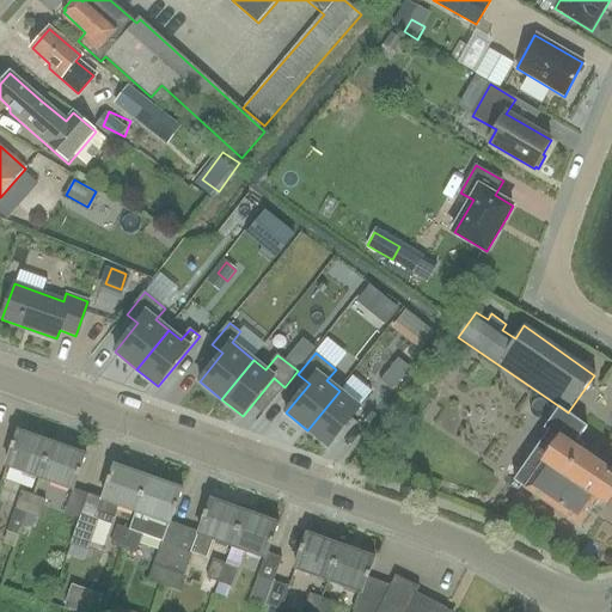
[(410,368),(399,359),(380,381),(392,391),(410,368)]
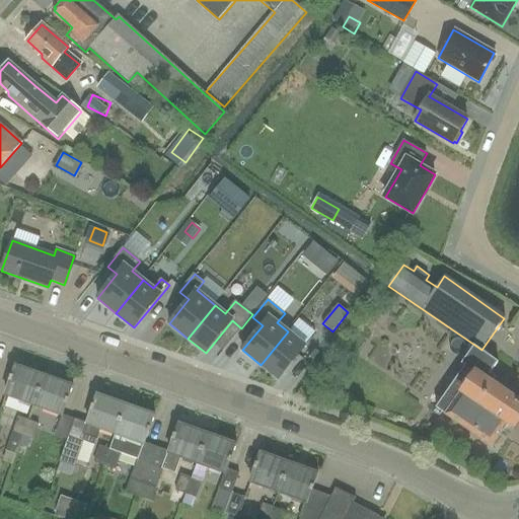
[(288,331),(261,365),(279,379),(306,346),(288,331)]
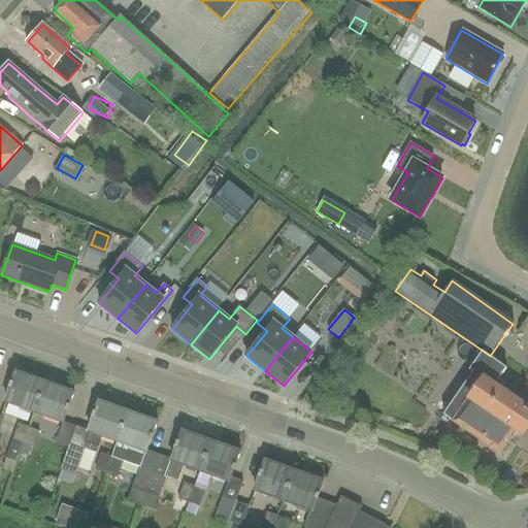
[(455,399),(443,415),(500,454),(518,429),(524,434),(527,428),(527,408),(503,392),(500,390),(505,384),(499,380),(507,368),(490,356),(483,351),(470,369),(473,371),(457,395),(454,393),(452,397),(455,399)]
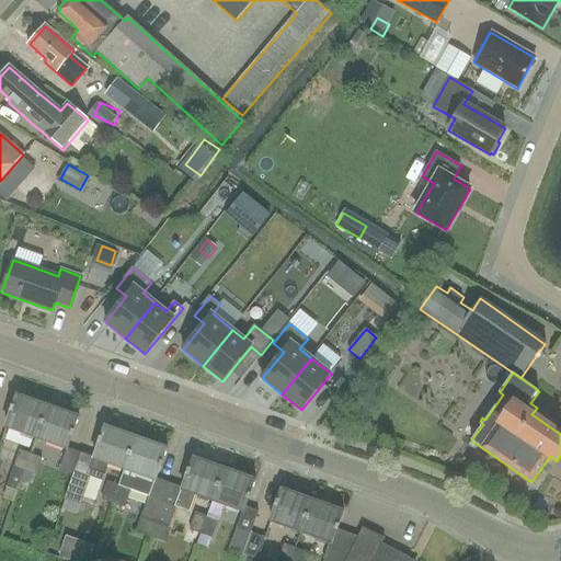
[(37,437),(49,405),(18,395),(11,413),(13,414),(8,427),(37,437)]
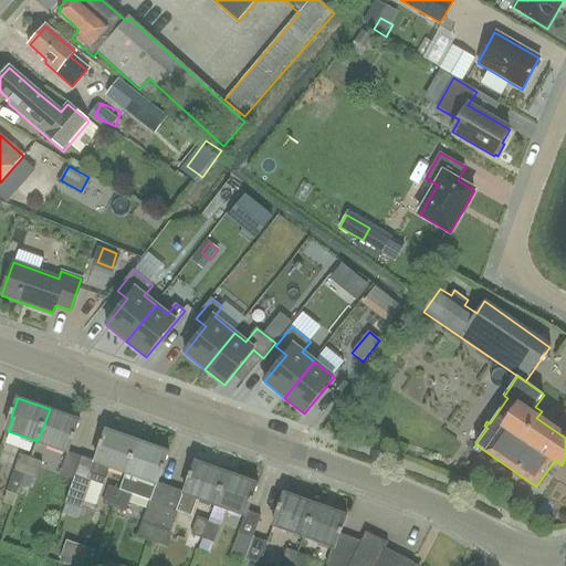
[(75,439),(82,421),(50,409),(38,441),(69,452),(73,438),(75,439)]
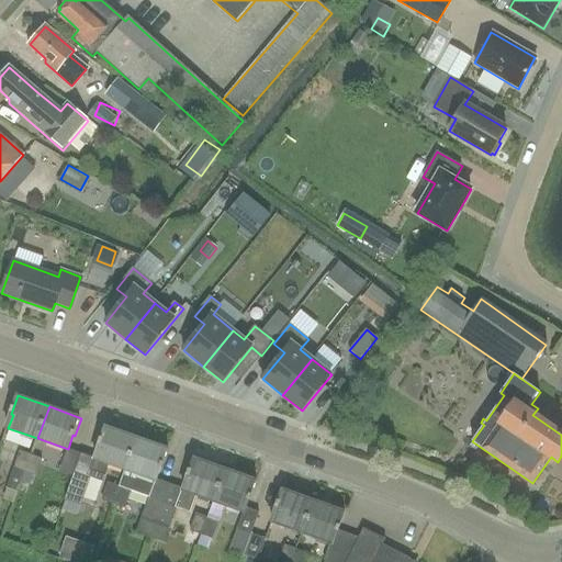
[(110,464),(126,470),(137,438),(105,427),(99,445),(101,446),(96,460),(80,454),(72,476),(65,502),(81,507),(91,479),(104,483),(110,464)]
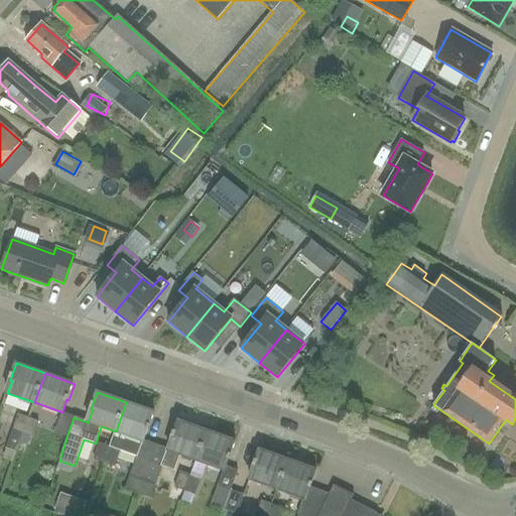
[(138,495),(156,444),(143,439),(147,428),(149,429),(155,412),(126,402),(116,431),(110,447),(120,452),(136,458),(125,490),(138,495)]
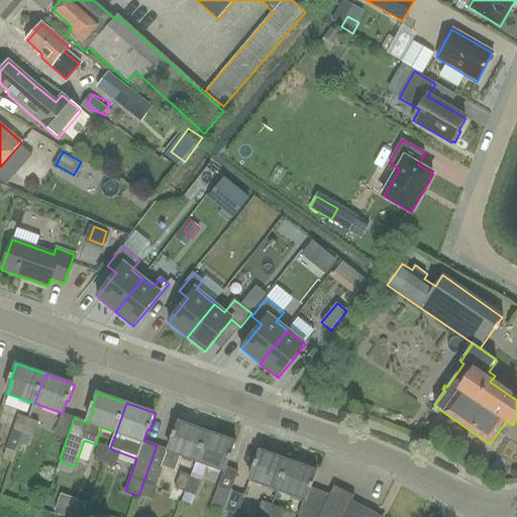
[(67,438),(74,418),(63,414),(56,434),(67,438)]
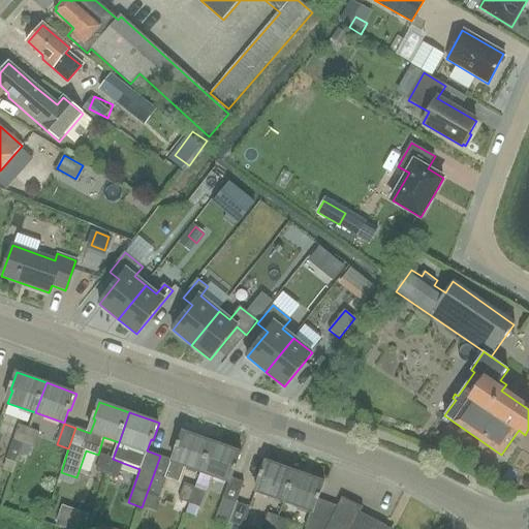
[(21,454),(30,429),(20,425),(7,460),(3,471),(13,474),(18,463),(21,454)]
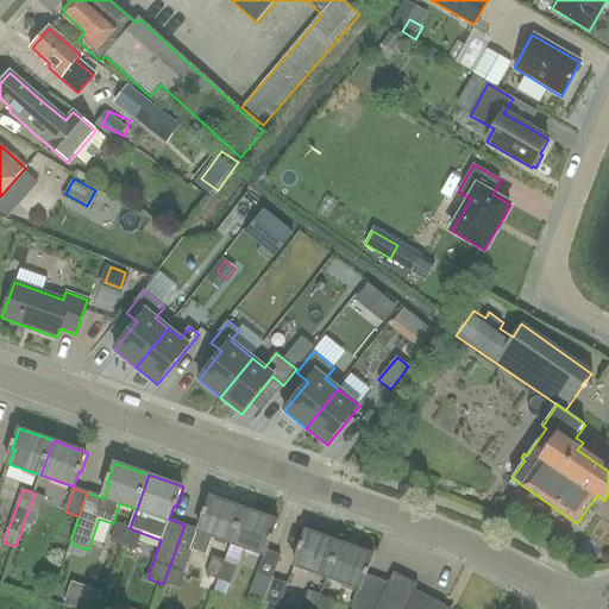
[(39,516),(45,497),(35,494),(24,522),(32,525),(36,515),(39,516)]
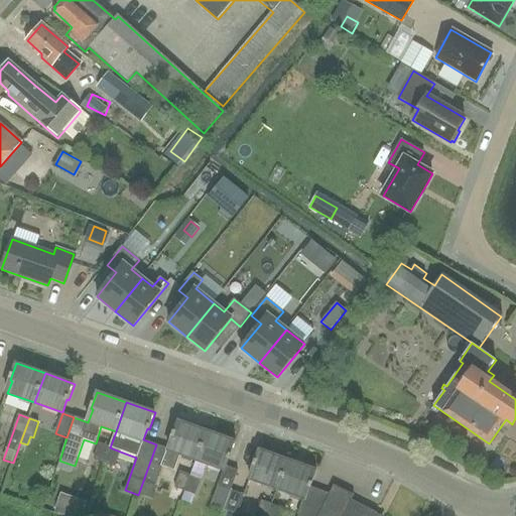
[(197,460),(208,430),(176,419),(170,436),(171,437),(167,448),(156,444),(138,495),(151,500),(162,468),(174,472),(180,455),(197,460)]
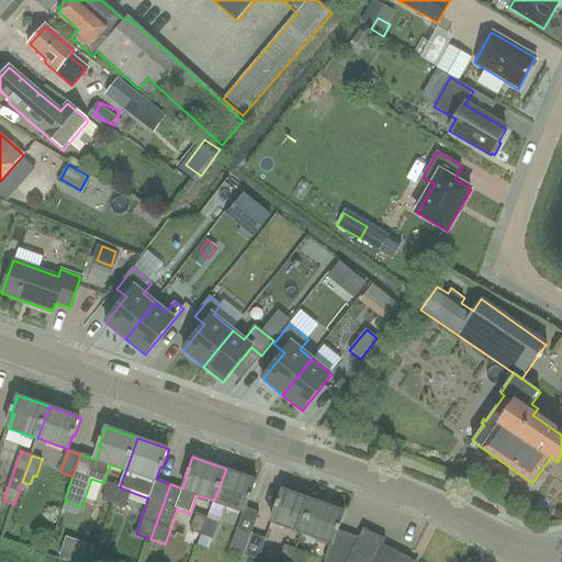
[(226,469),(214,501),(225,505),(243,510),(247,497),(249,497),(256,480),(226,469)]
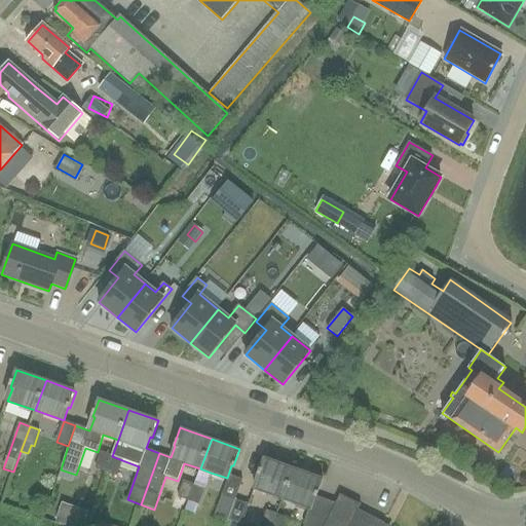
[(112,456),(111,456),(101,452),(95,470),(106,474),(112,456)]
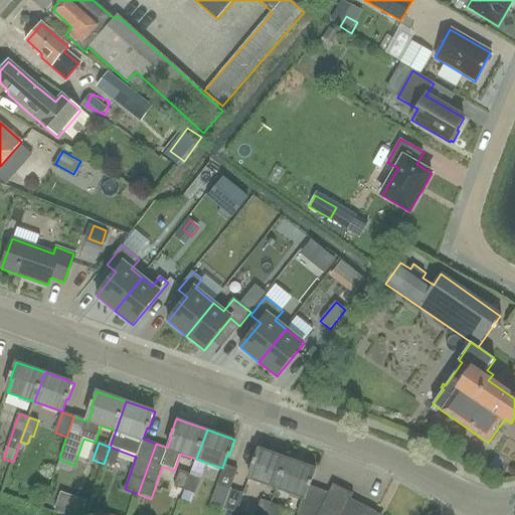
[(110,447),(104,464),(114,468),(120,451),(110,447)]
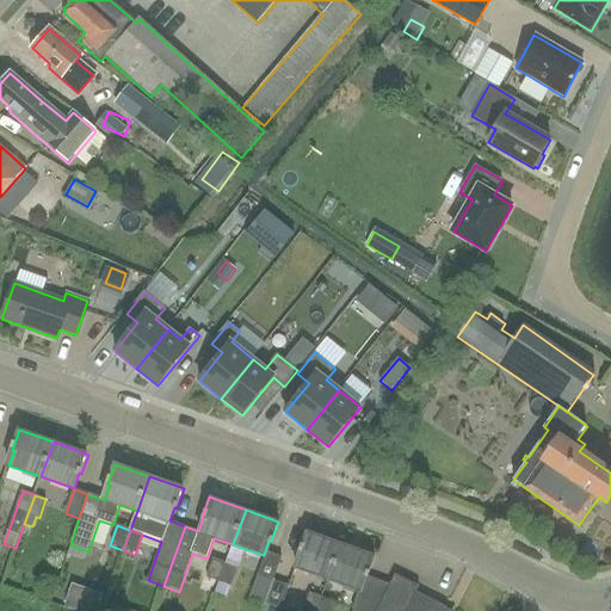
[(329,578),(341,543),(308,531),(301,551),(302,551),(297,567),(329,578)]
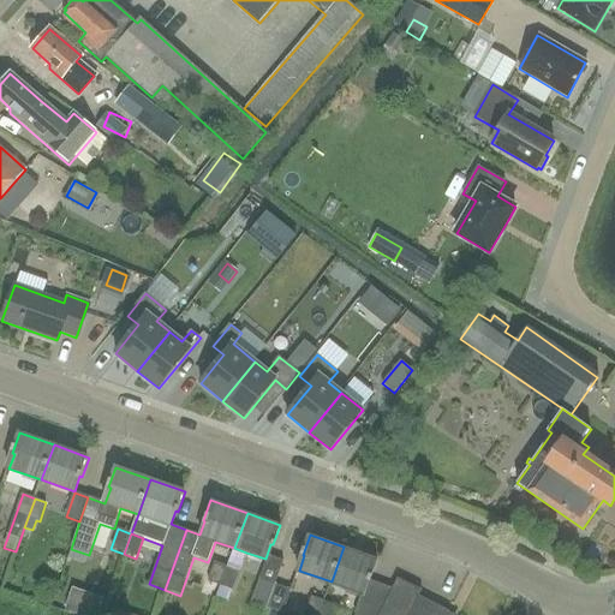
[(380,614),(393,589),(371,579),(378,560),(344,547),(332,581),(364,593),(357,613),(358,614),(357,614),(380,614)]
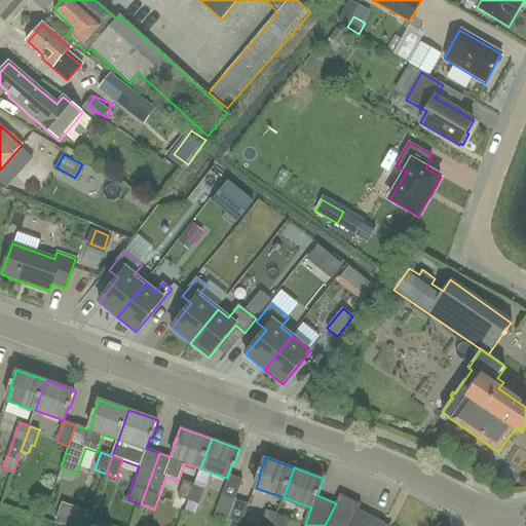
[(189,500),(195,485),(184,481),(179,496),(189,500)]
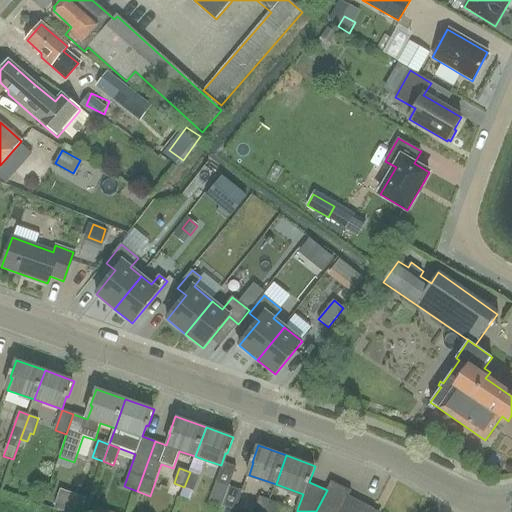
[(190,472),(184,487),(194,491),(200,475),(190,472)]
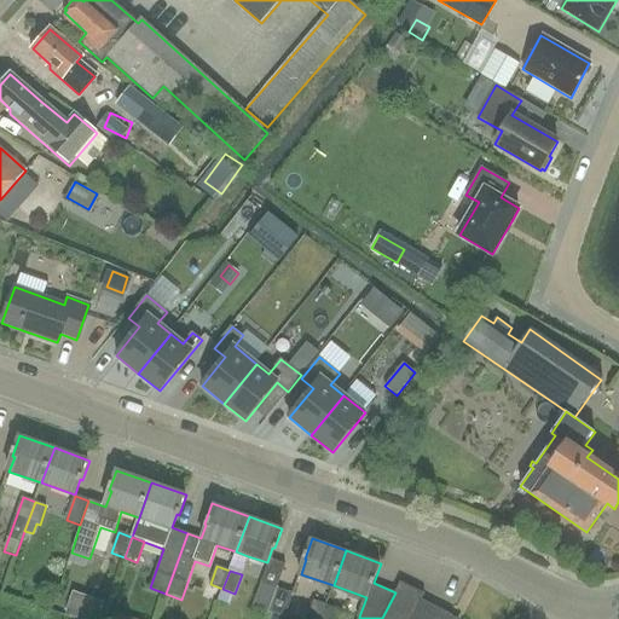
[(262,582),(254,605),(270,611),(278,588),(262,582)]
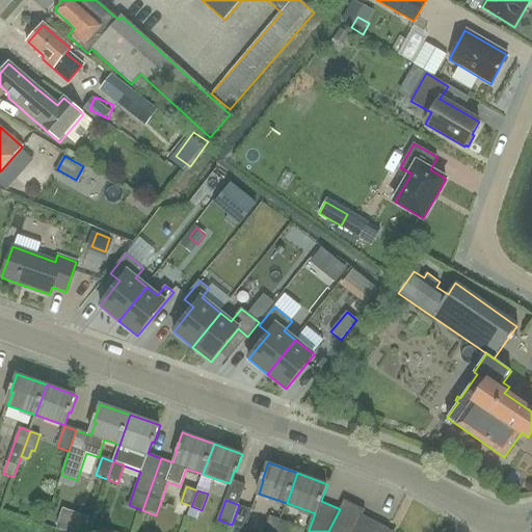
[(340,509),(328,531),(388,531),(390,530),(363,515),(366,511),(344,501),(340,509)]
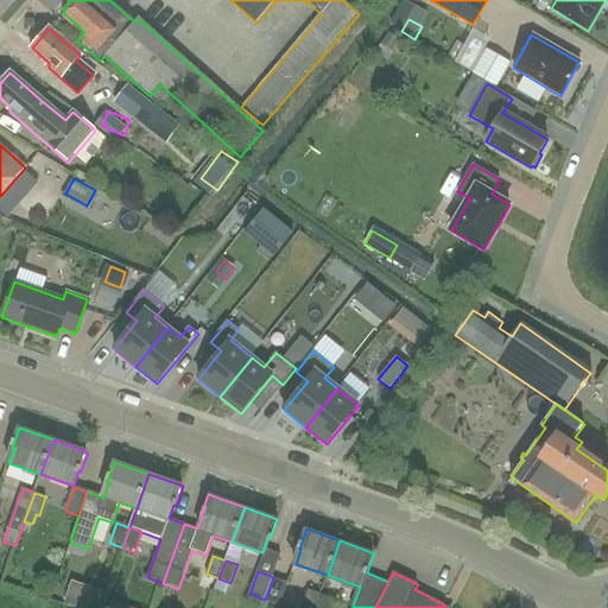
[(273,577),(265,600),(280,605),(289,583),(273,577)]
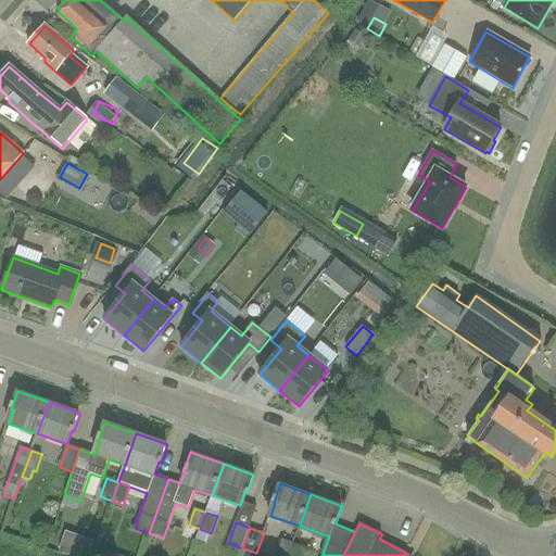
[(276,555),(288,555),(293,543),(282,540),(277,555),(276,555)]
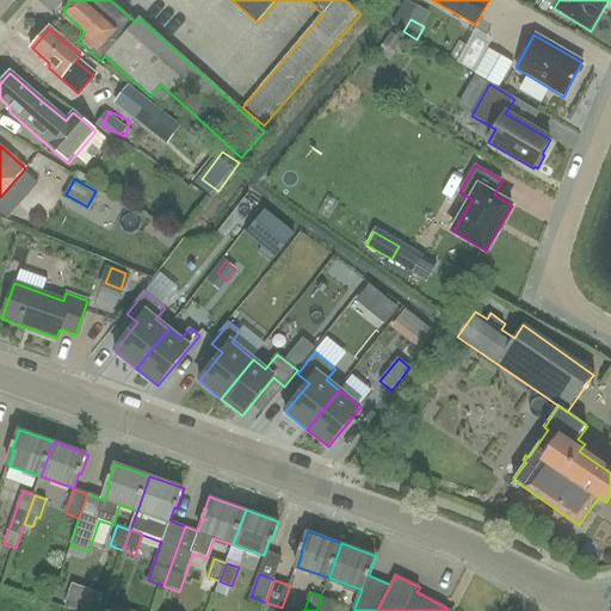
[(322,597),(316,610),(331,610),(335,602),(322,597)]
